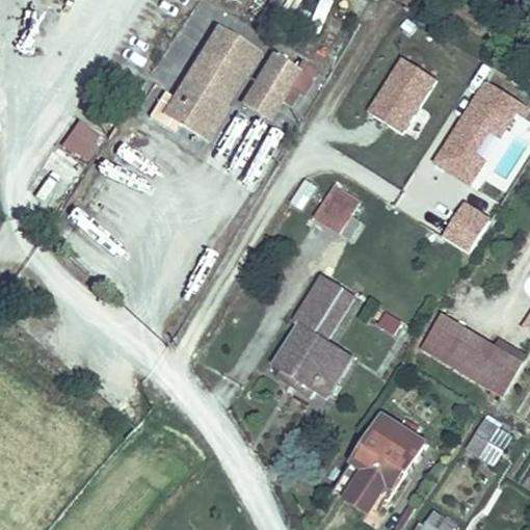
[(255,52),(219,30),(216,28),(173,99),(162,93),(148,116),(171,131),(178,122),(206,138),(224,107),(221,105),(255,52)]
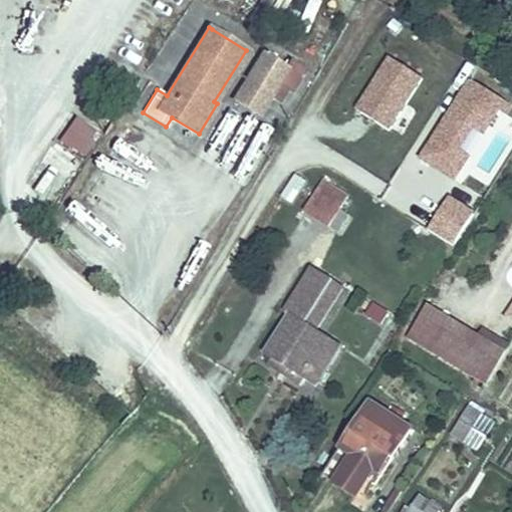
[(263,51),(245,80),(269,95),(277,100),(285,87),(290,90),(303,68),(290,60),(286,66),(263,51)]
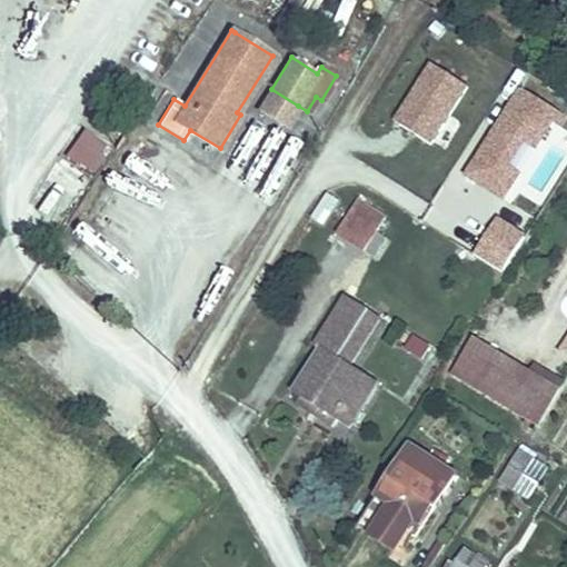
[(421,59),(390,121),(433,142),(464,80),(421,59)]
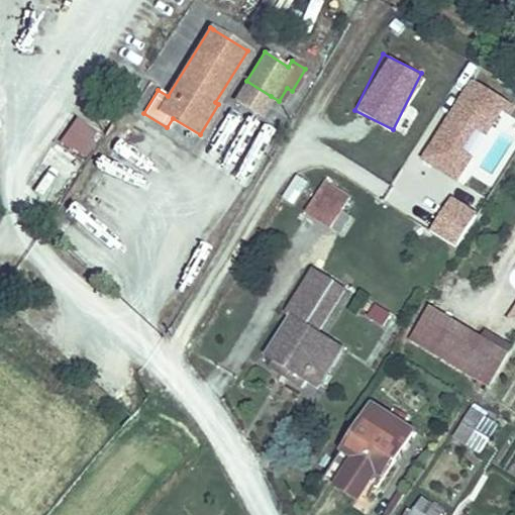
[(466,73),(412,152),(455,181),(509,101),(466,73)]
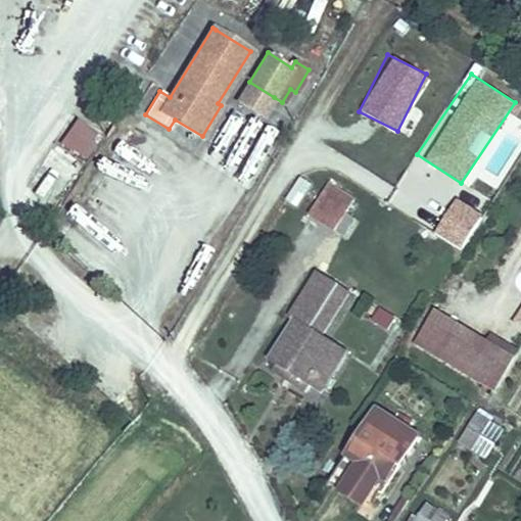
[(249,82),(238,100),(263,115),(274,97),(249,82)]
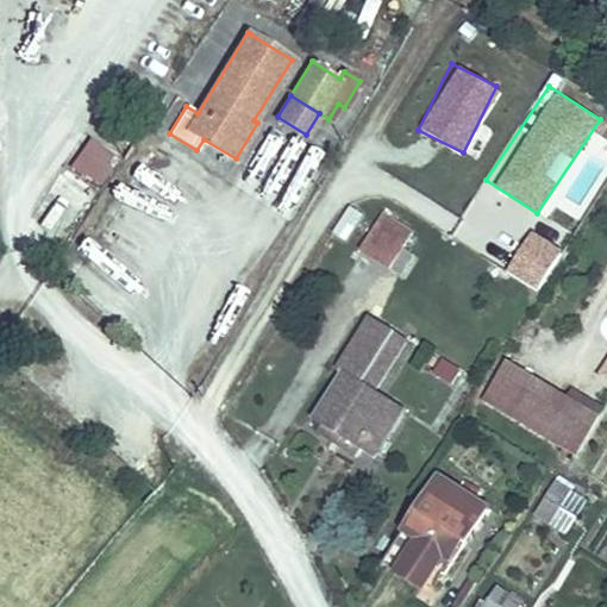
[(101,181),(113,149),(79,136),(67,169),(101,181)]
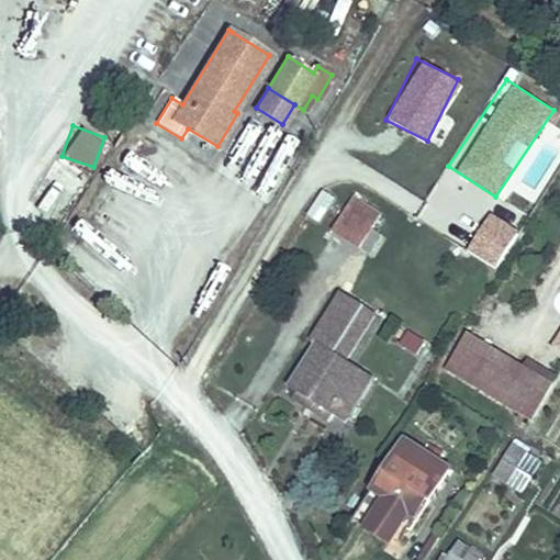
[(318,220),(333,196),(318,187),(304,212),(318,220)]
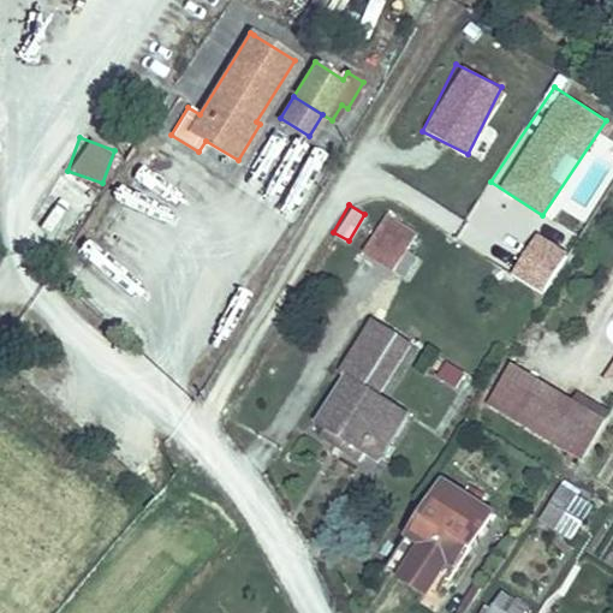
[(362,251),(403,277),(416,256),(404,249),(414,233),(385,215),(362,251)]
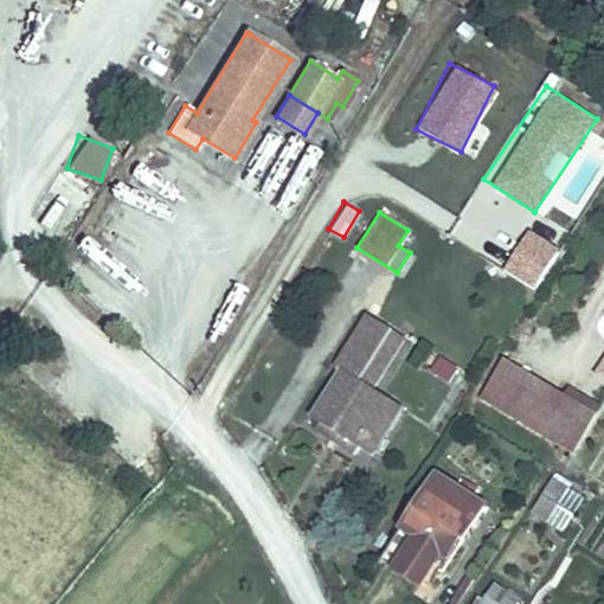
[(501,271),(534,287),(557,243),(522,226),(501,271)]
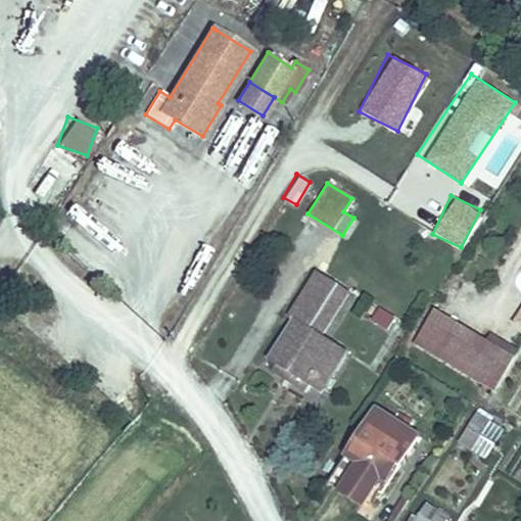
[(345,351),(319,334),(309,328),(337,284),(317,271),(287,317),(292,320),(267,359),(277,365),(273,371),(303,390),(308,383),(320,391),(345,351)]
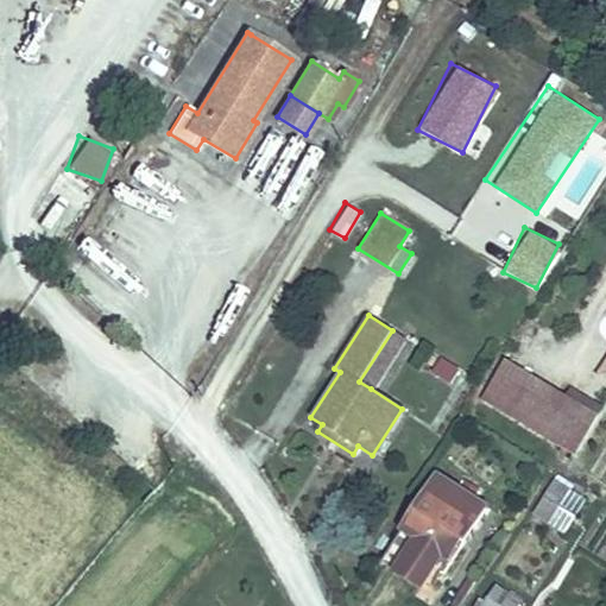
[(359,382),(371,389),(404,338),(392,330),(359,382)]
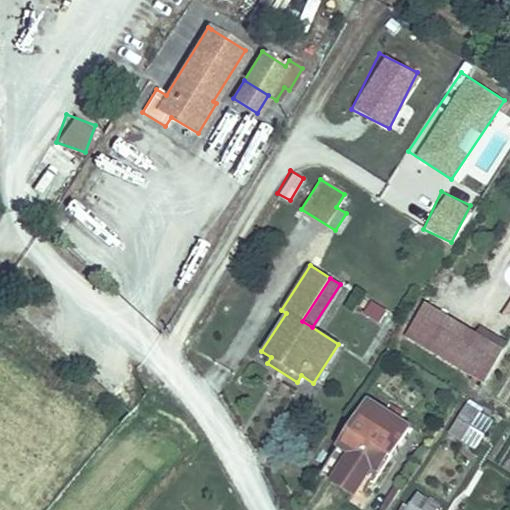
[(363,311),(378,321),(385,311),(370,301),(363,311)]
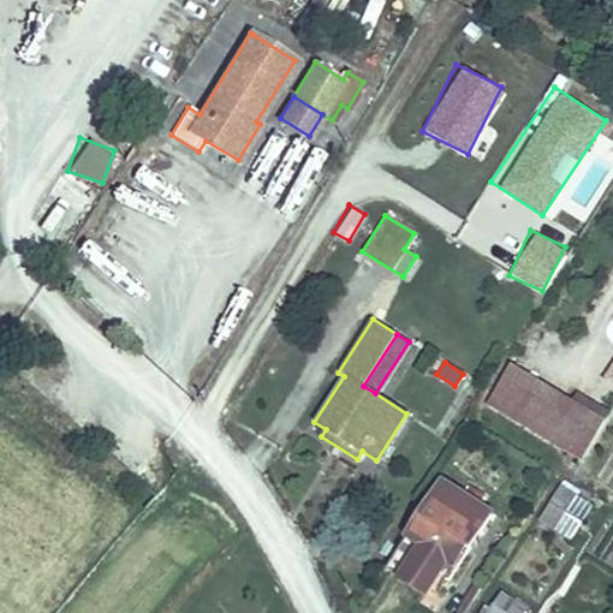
[(579,457),(602,418),(511,364),(488,402),(579,457)]
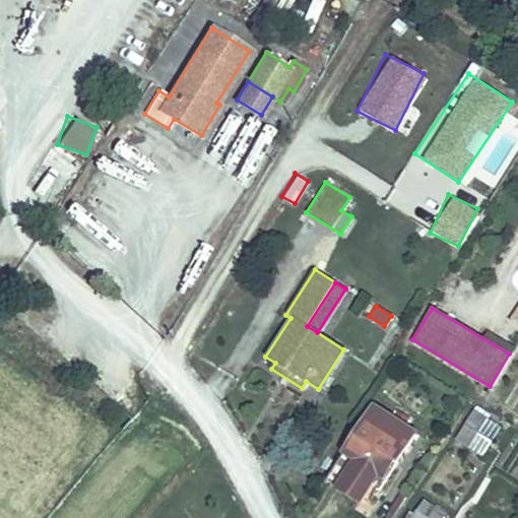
[(509,353),(512,348),(486,332),(482,338),(509,353)]
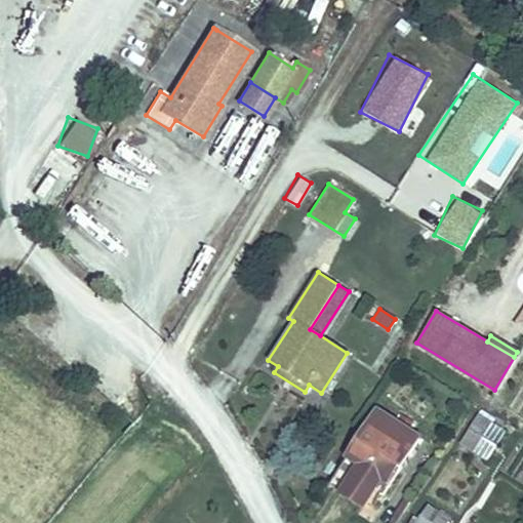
[(376,410),(347,457),(359,466),(342,492),(361,506),(373,486),(383,492),(418,438),(376,410)]
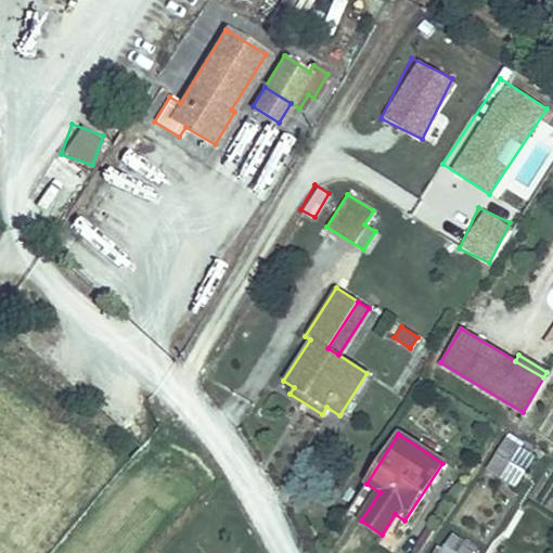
[(487,466),(515,485),(534,457),(505,438),(487,466)]
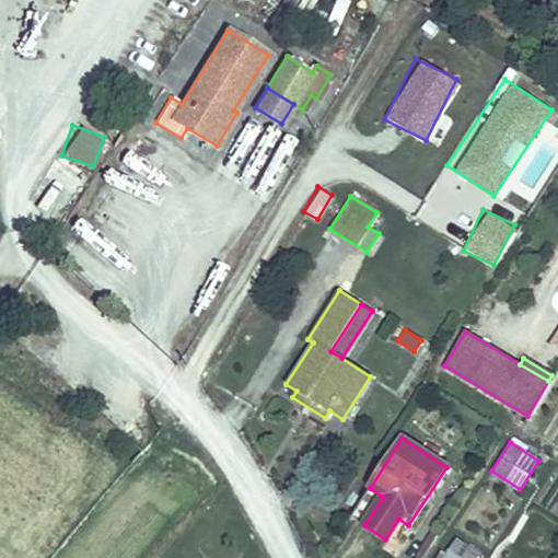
[(351,518),(364,525),(383,497),(370,488),(351,518)]
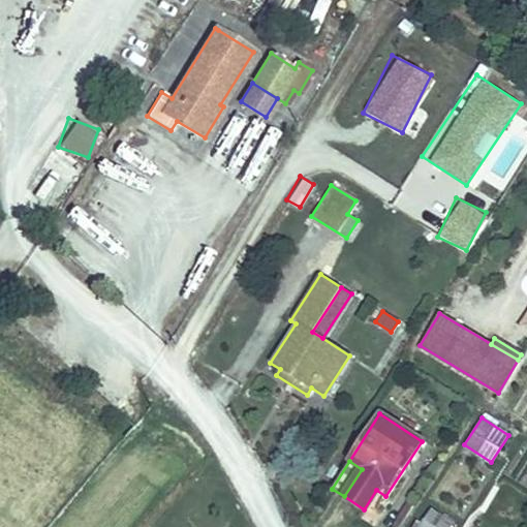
[(428,510),(417,526),(450,526),(451,525),(428,510)]
